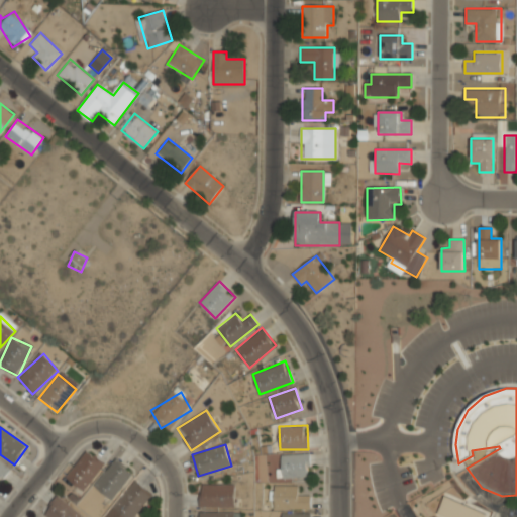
[(105,464),(87,450),(65,477),(83,492),(105,464)]
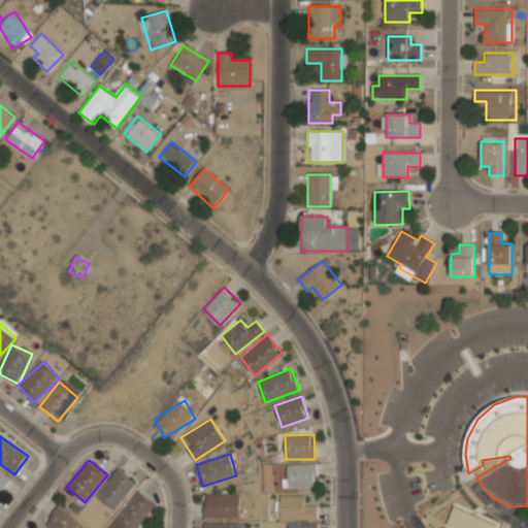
[(316,487),(316,464),(288,464),(288,487),(316,487)]
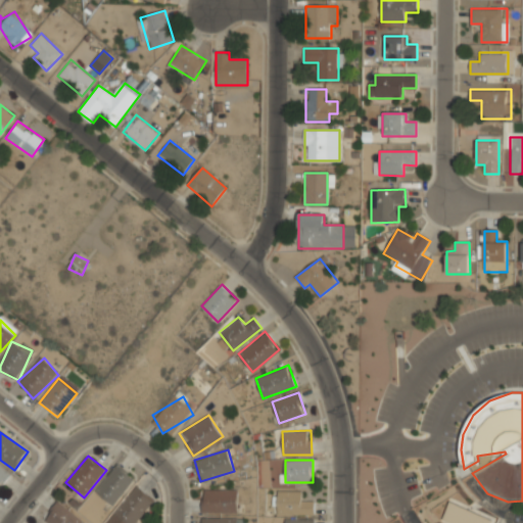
[(94,491),(110,507),(134,482),(119,466),(94,491)]
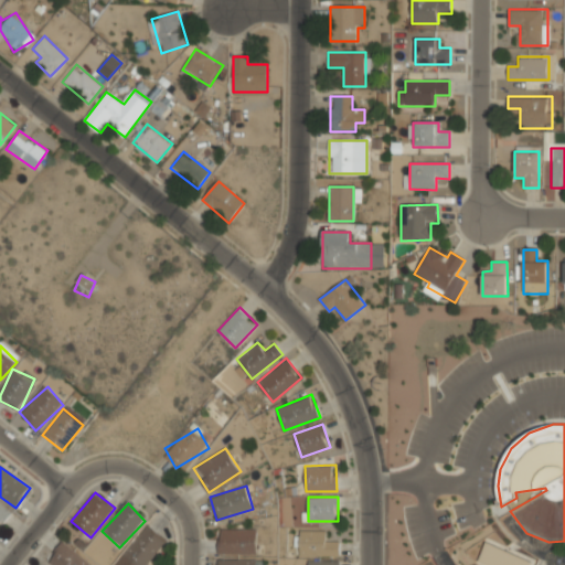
[(0,525),(9,516),(0,507),(0,525)]
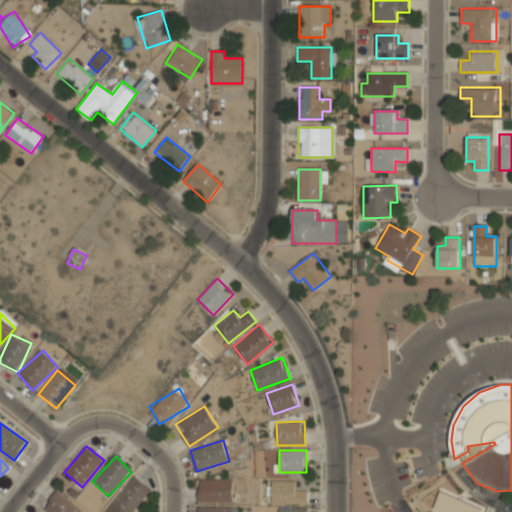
[(112,503),(123,511),(133,511),(150,490),(132,477),(112,503)]
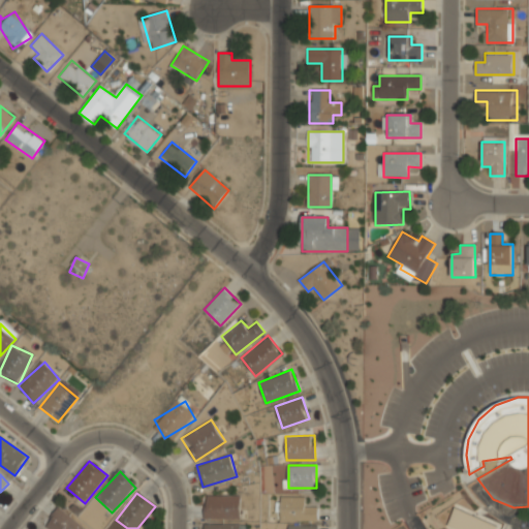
[(240,518),(240,495),(205,495),(205,518),(240,518)]
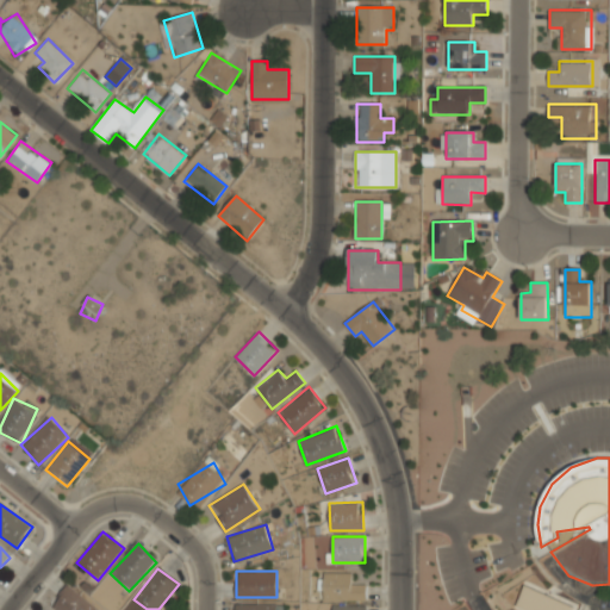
[(366,598),(366,584),(354,584),(354,571),(322,571),(322,598),(366,598)]
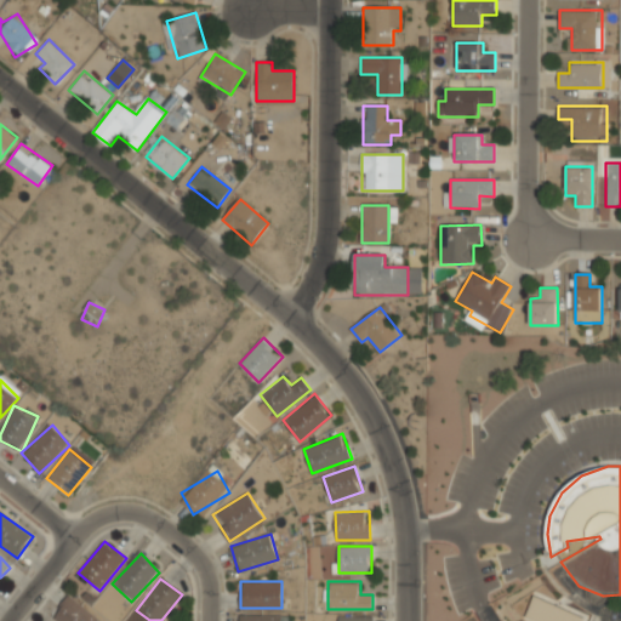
[(581,620),(584,615),(533,594),(524,616),(535,620),(581,620)]
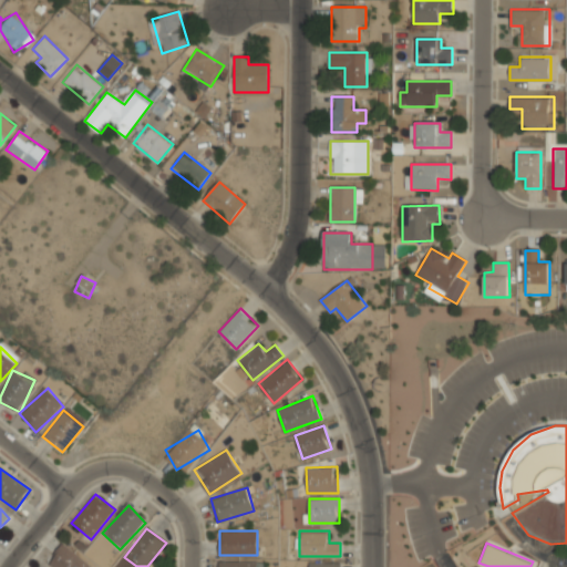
[(93,566),(63,544),(48,564),(51,566),(93,566)]
